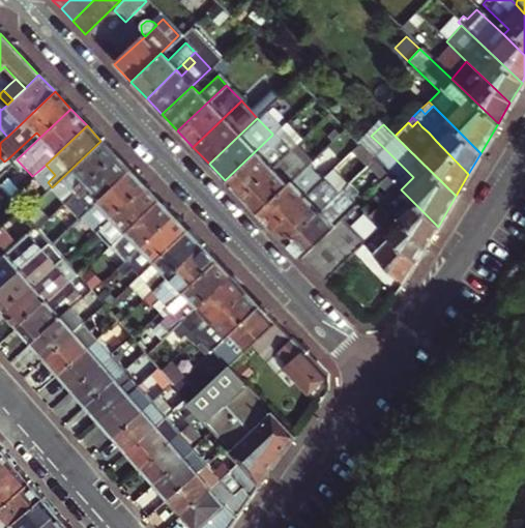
[(12,164),(17,159),(40,137),(36,133),(8,158),(12,164)]
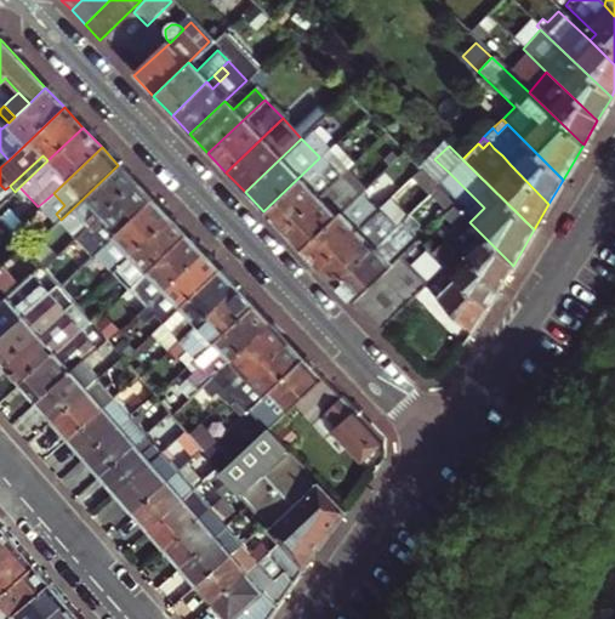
[(263,211),(282,231),(337,176),(319,158),(263,211)]
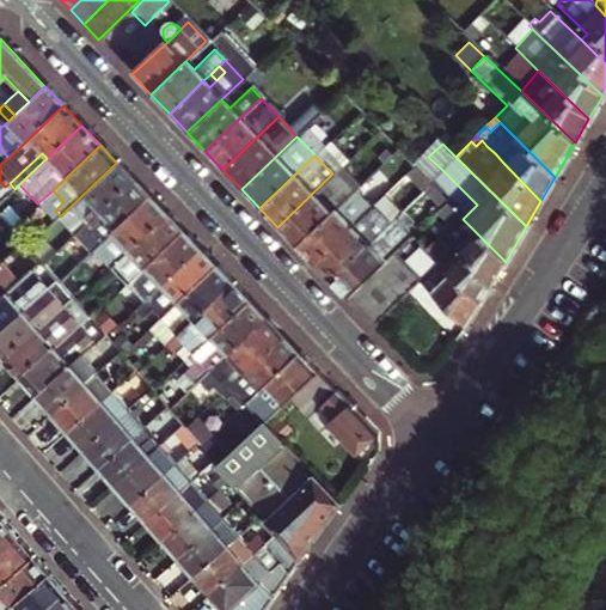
[(56,220),(71,237),(132,178),(116,163),(60,217),(56,220)]
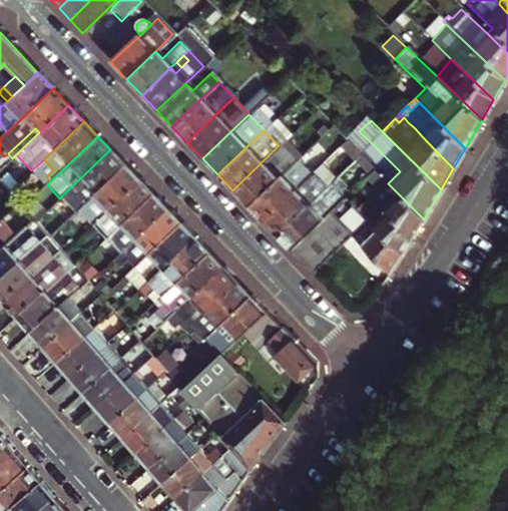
[(299,157),(300,156),(284,139),(279,145),(294,161),(299,157)]
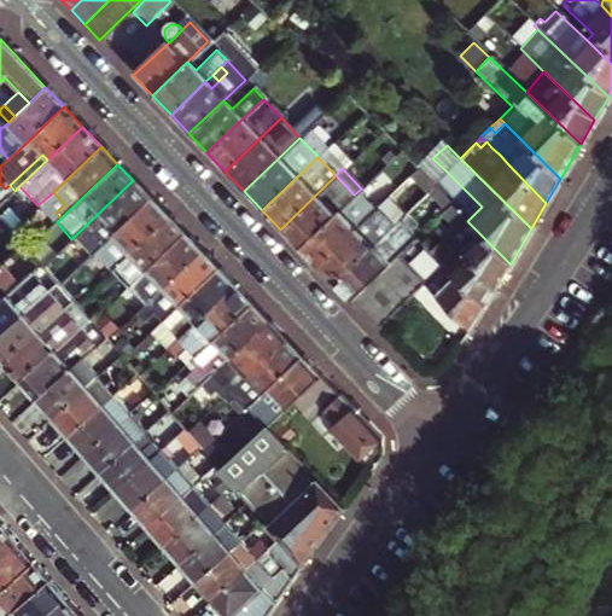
[(423,198),(433,187),(431,185),(417,170),(406,180),(423,198)]
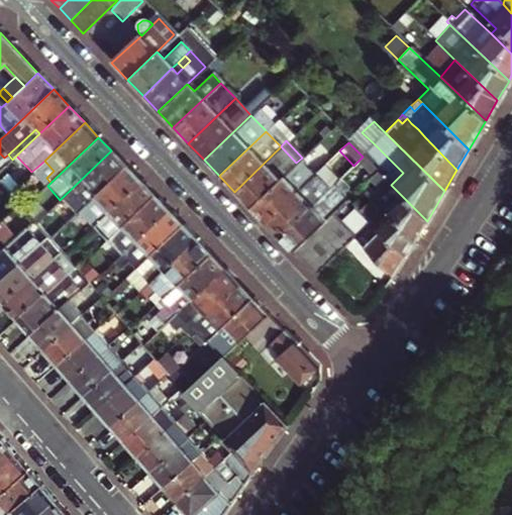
[(391,185),(403,173),(373,142),(361,155),(363,157),(377,172),(386,180),(391,185)]
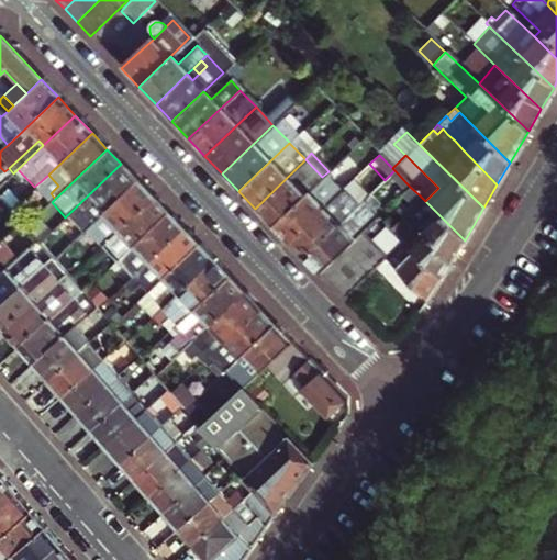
[(255,209),(271,226),(320,180),(322,177),(305,159),(255,209)]
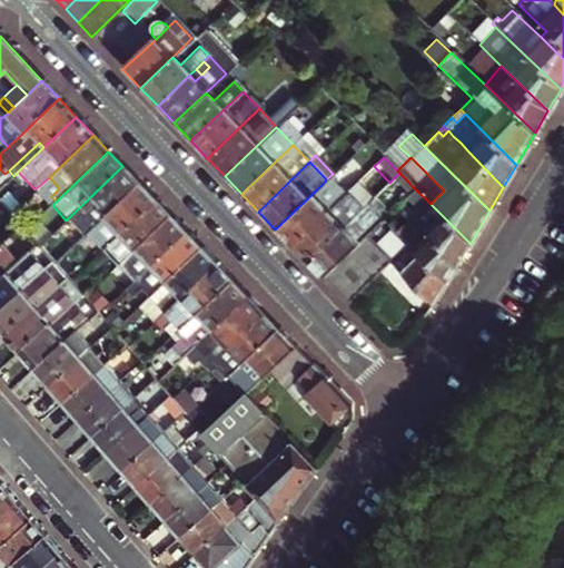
[(81,237),(86,234),(139,183),(122,166),(66,221),(81,237)]
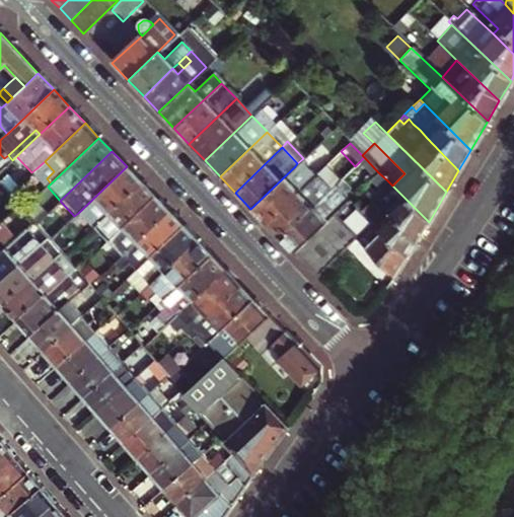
[(309,166),(316,174),(329,162),(321,154),(309,166)]
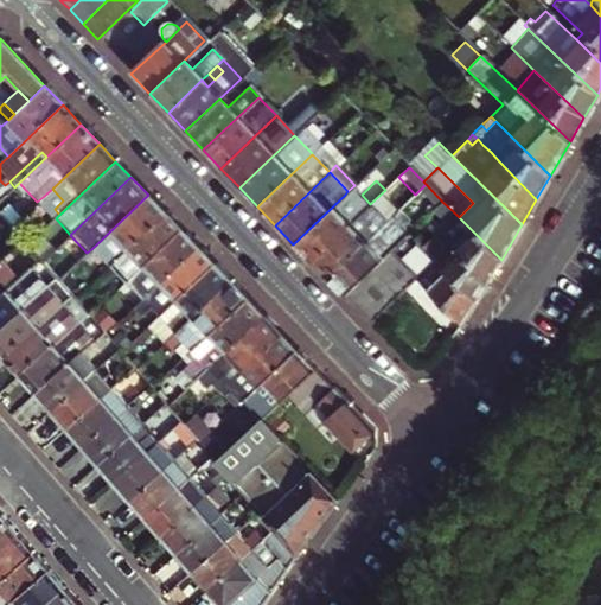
[(353,203),(362,195),(353,186),(347,191),(345,195),(353,203)]
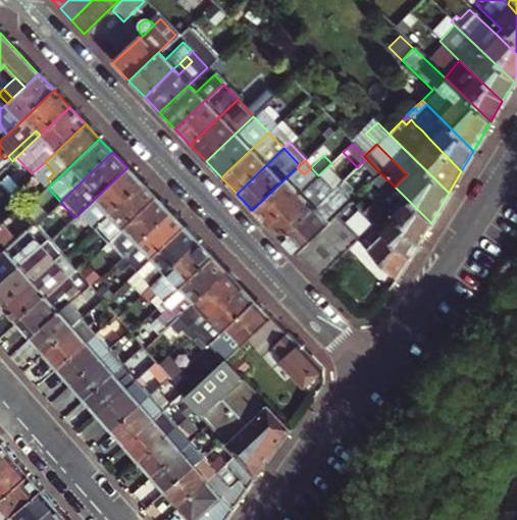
[(47,179),(54,172),(45,162),(37,169),(47,179)]
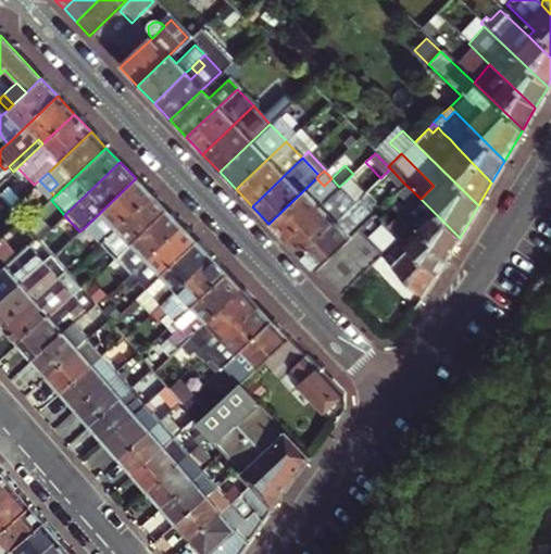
[(84,228),(98,244),(151,194),(136,178),(84,228)]
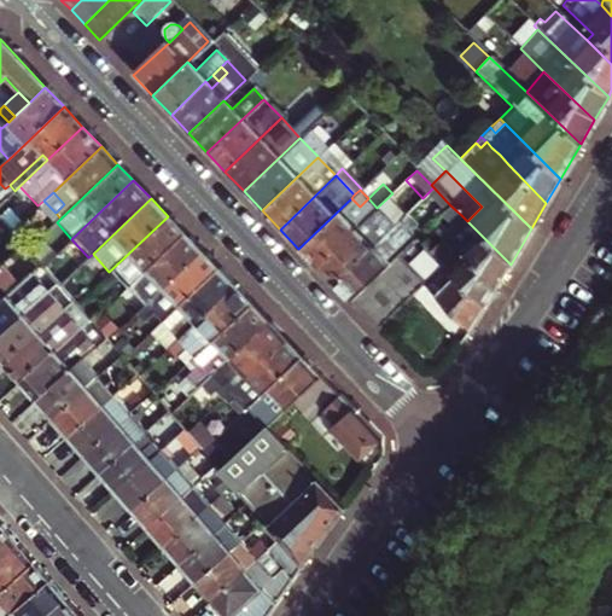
[(298,249),(315,266),(368,216),(377,208),(368,198),(360,207),(351,198),(298,249)]
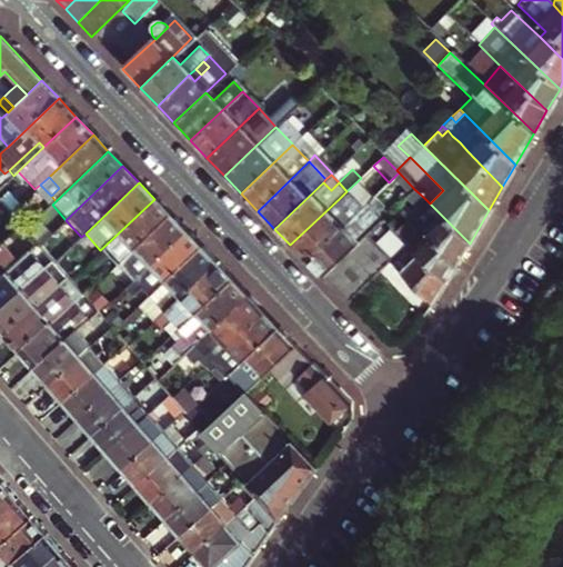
[(0,206),(8,215),(18,206),(1,187),(0,188),(0,206)]
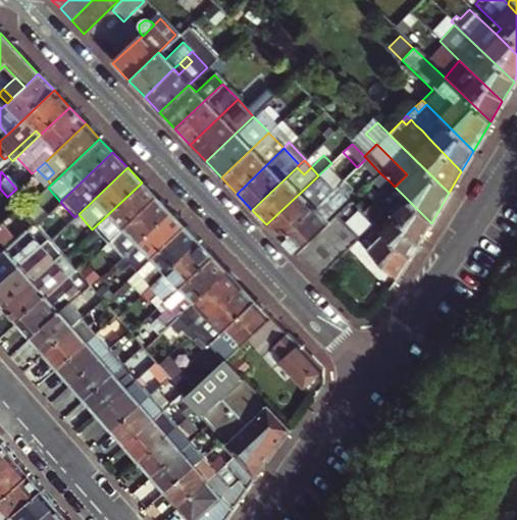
[(420,242),(431,223),(395,187),(390,182),(374,196),(420,242)]
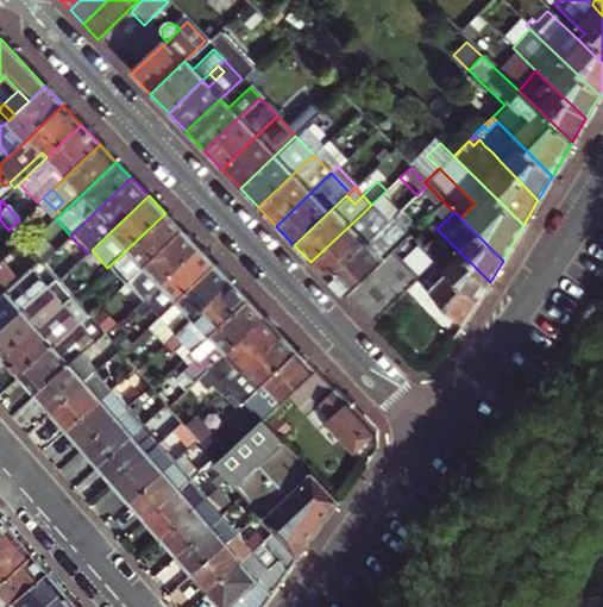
[(123,287),(127,282),(181,231),(165,213),(107,268),(123,287)]
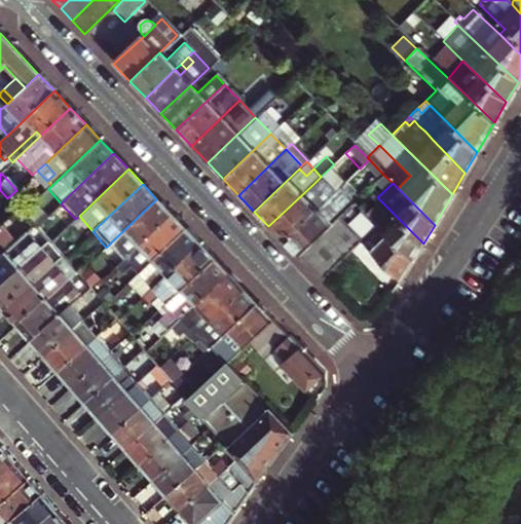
[(268,226),(283,241),(332,194),(325,187),(321,191),(313,184),(268,226)]
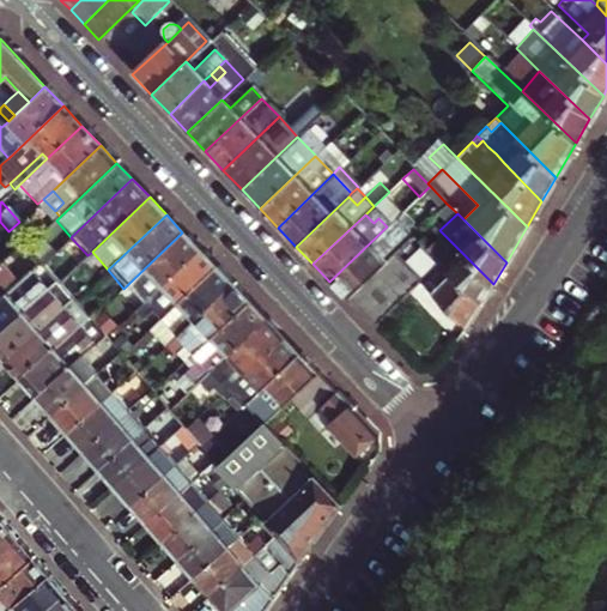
[(329,282),(346,300),(412,236),(394,219),(387,227),(329,282)]
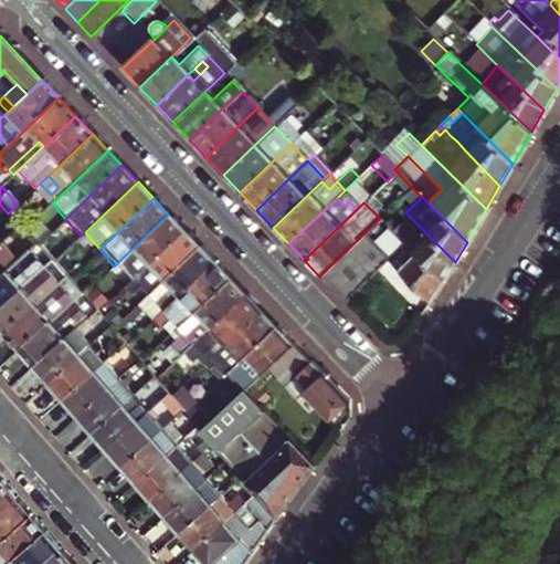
[(443,281),(455,262),(405,212),(397,202),(380,218),(443,281)]
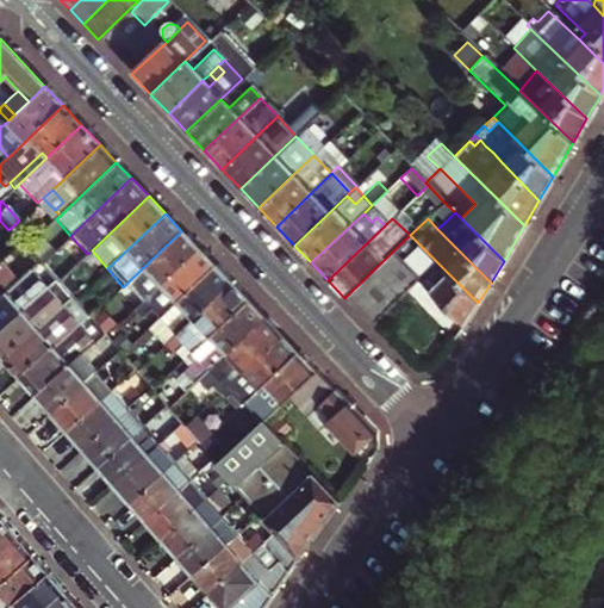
[(25,249),(36,239),(20,221),(19,221),(8,230),(19,243),(25,249)]
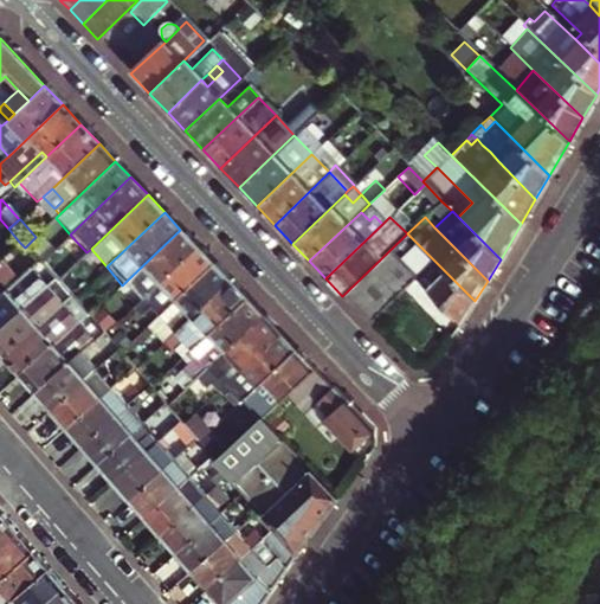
[(129,291),(139,302),(197,246),(180,230),(127,281),(133,288),(129,291)]
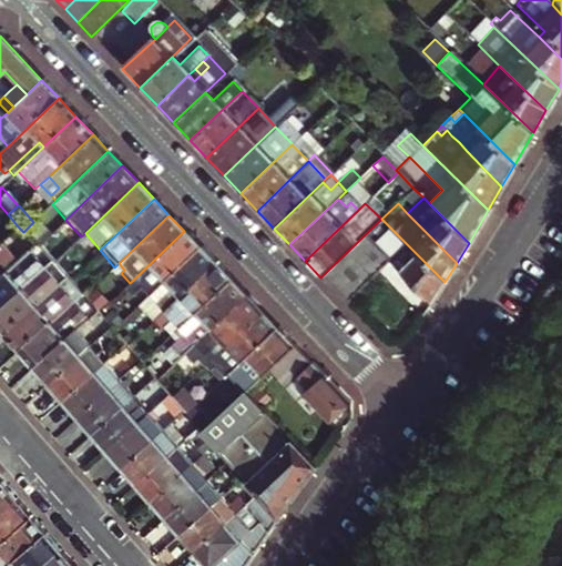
[(430,304),(445,282),(381,219),(320,278),(345,303),(388,261),(430,304)]
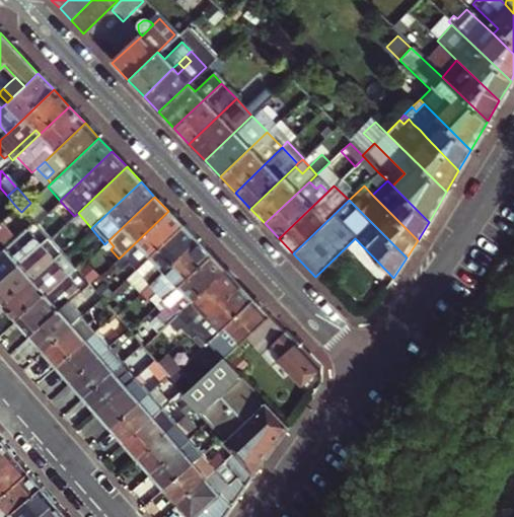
[(25,228),(31,223),(21,212),(16,207),(11,212),(25,228)]
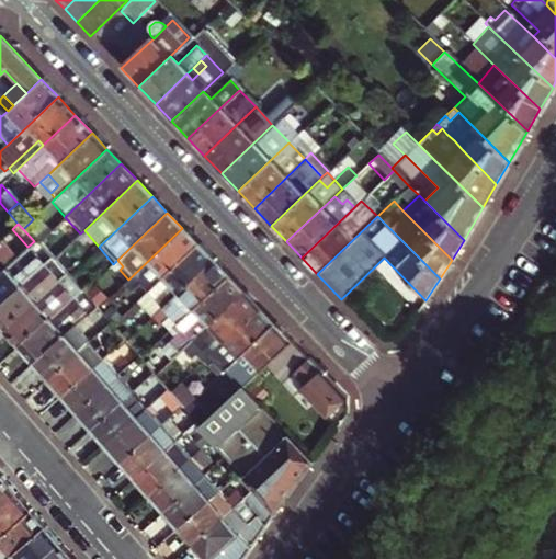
[(137,285),(145,294),(197,244),(182,228),(128,280),(122,286),(129,293),(137,285)]
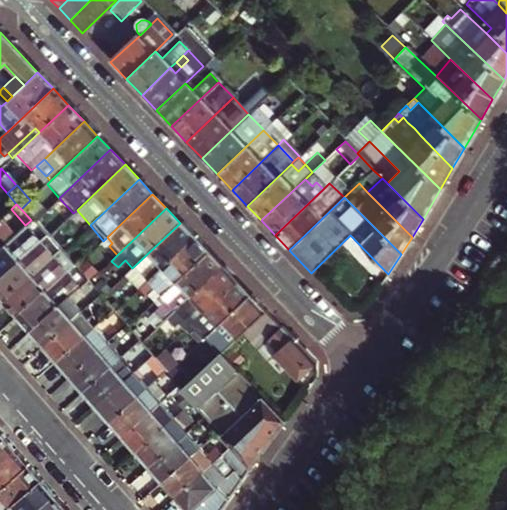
[(47,239),(55,231),(41,215),(33,223),(45,236),(47,239)]
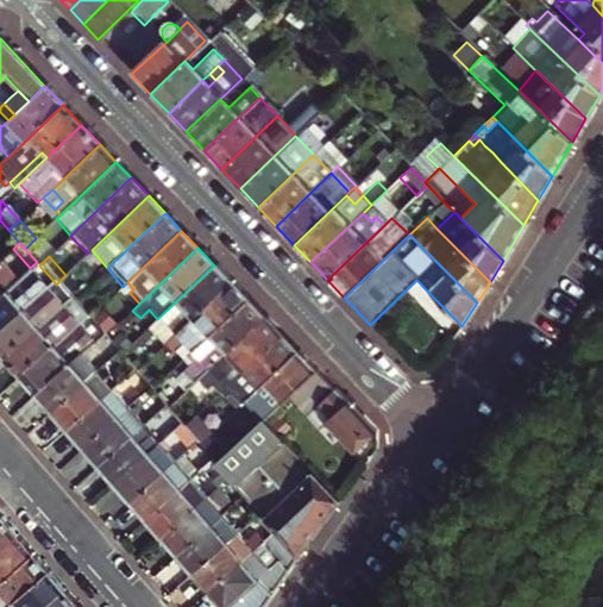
[(0,295),(14,282),(0,264),(0,295)]
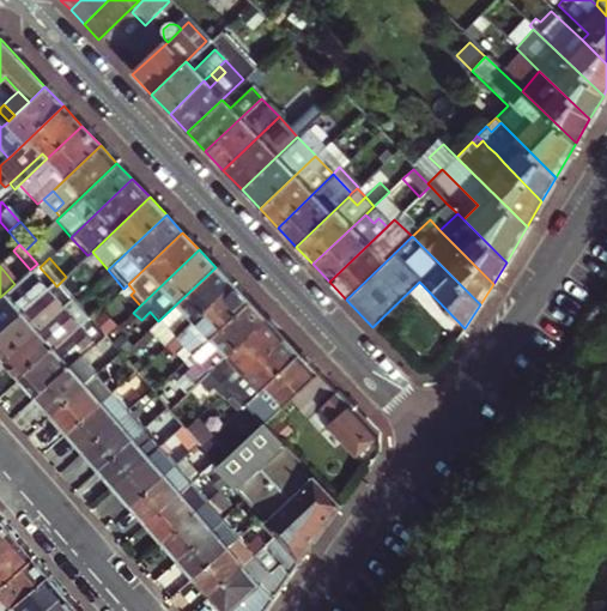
[(170,343),(178,334),(232,284),(216,267),(158,321),(156,325),(170,343)]
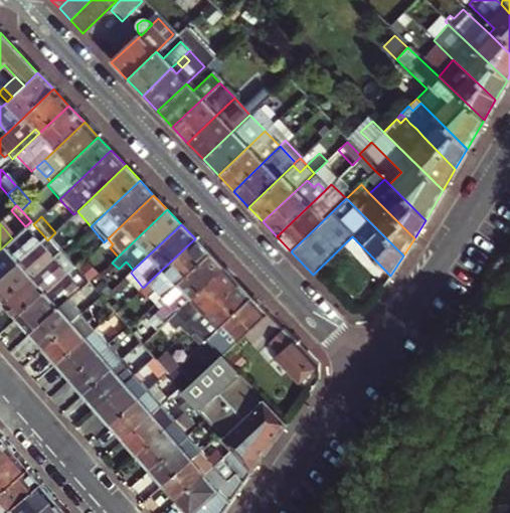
[(0,300),(2,303),(51,259),(42,248),(49,242),(47,240),(45,237),(25,254),(0,277),(0,300)]
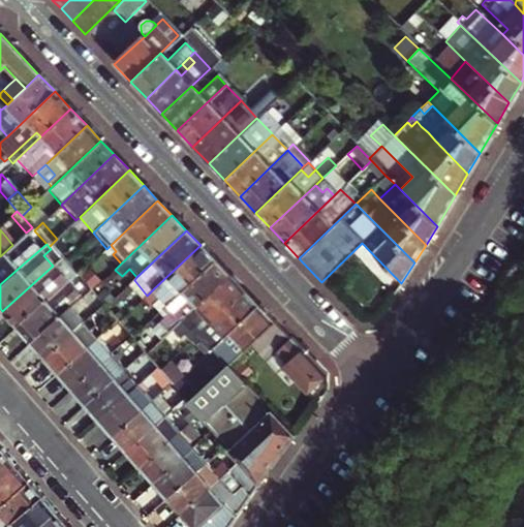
[(0,284),(26,261),(12,245),(0,256),(0,284)]
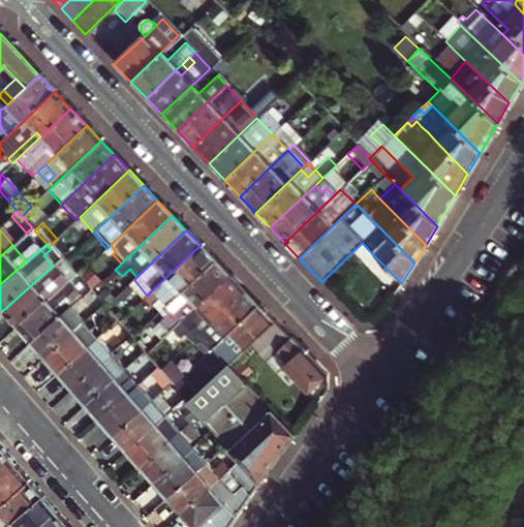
[(147,296),(160,311),(214,259),(201,245),(154,288),(147,296)]
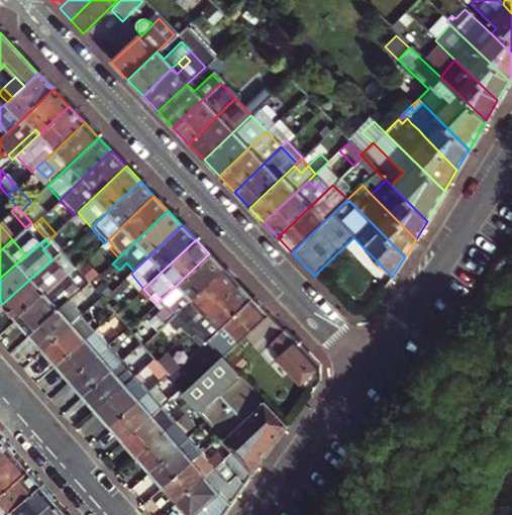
[(152,336),(158,332),(223,270),(209,253),(157,304),(162,310),(144,327),(152,336)]
